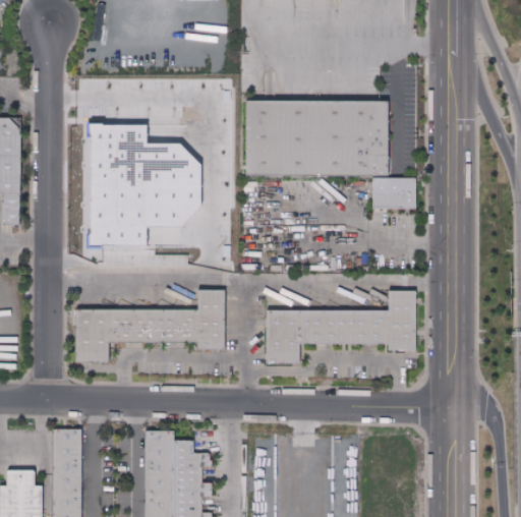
[(388,175),(371,175),(337,175),(275,175),(245,175),(246,156),(247,101),(275,101),(336,100),(387,99),(388,156),(388,175)]
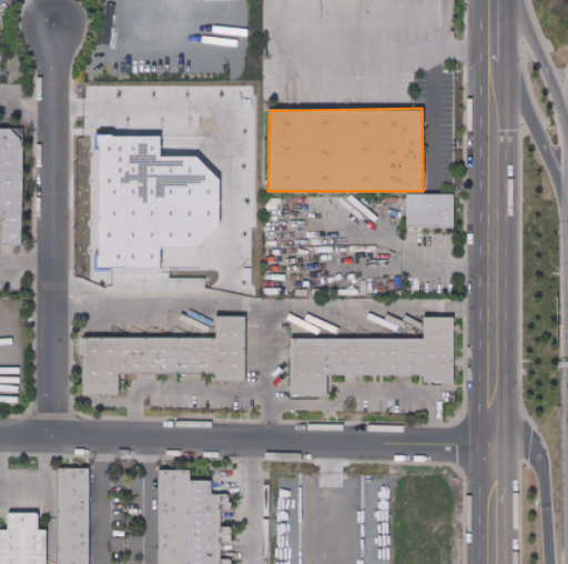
[(20,240),(14,240),(2,239),(2,205),(0,204),(0,122),(9,122),(22,138),(21,172),(20,240)]
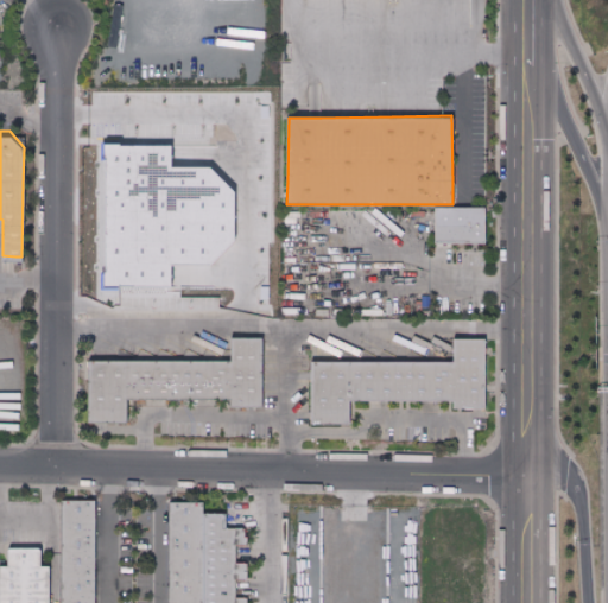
[(464,239),(435,240),(434,204),(453,204),(464,203),(485,203),(485,239),(464,239)]
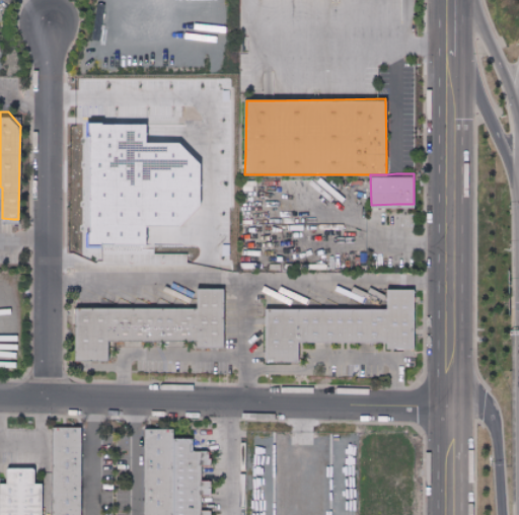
[(223,341),(223,348),(214,348),(197,348),(196,343),(152,343),(123,343),(109,343),(108,362),(91,362),(76,361),(76,342),(77,309),(90,309),(152,308),(197,308),(198,289),(213,288),(224,288),(223,341)]
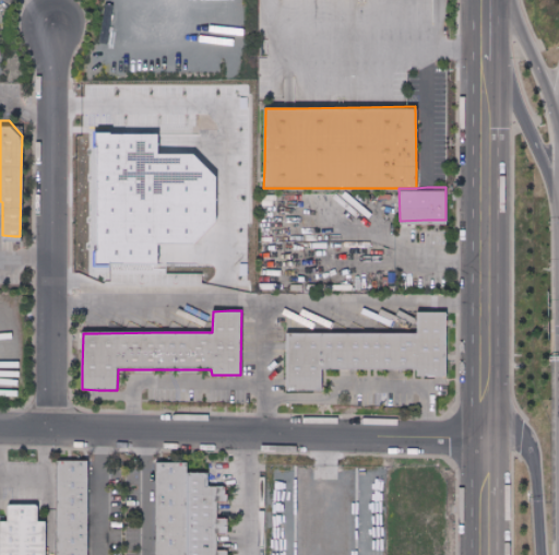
[(447,366),(445,380),(428,379),(423,379),(421,369),(363,369),(346,369),(322,369),(322,392),(296,392),(287,391),(286,367),(285,334),(296,334),(361,333),(417,333),(417,310),(428,310),(447,310),(447,366)]
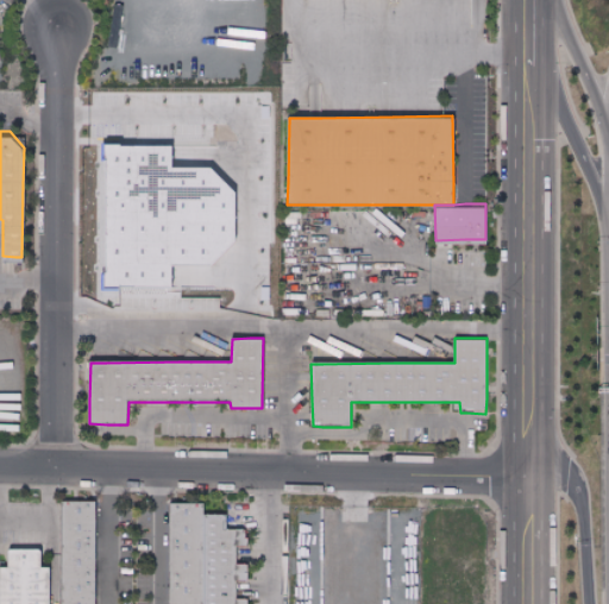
[(63,603),(98,603),(99,497),(66,497),(63,603)]
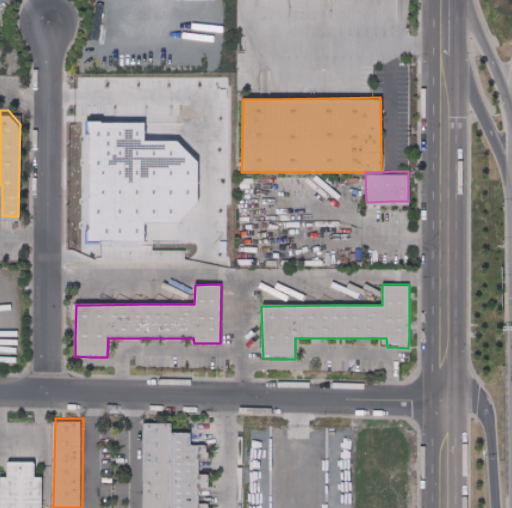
[(198,458),(198,473),(208,473),(208,486),(197,486),(198,501),(207,502),(206,507),(172,507),(171,458),(171,432),(190,432),(190,443),(207,444),(208,456),(198,457),(198,458)]
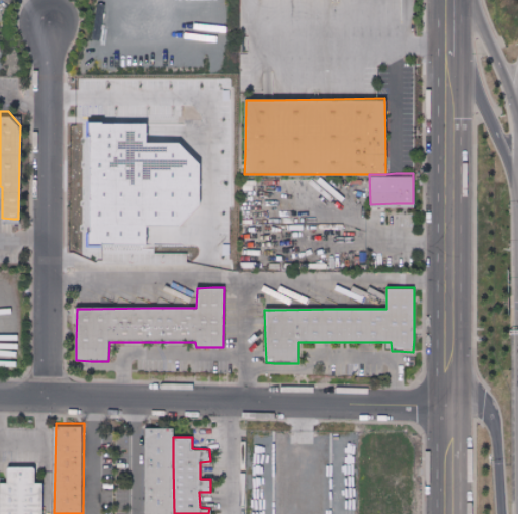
[(34,466),(34,484),(40,483),(40,513),(0,513),(0,483),(6,484),(7,467),(30,466),(34,466)]
